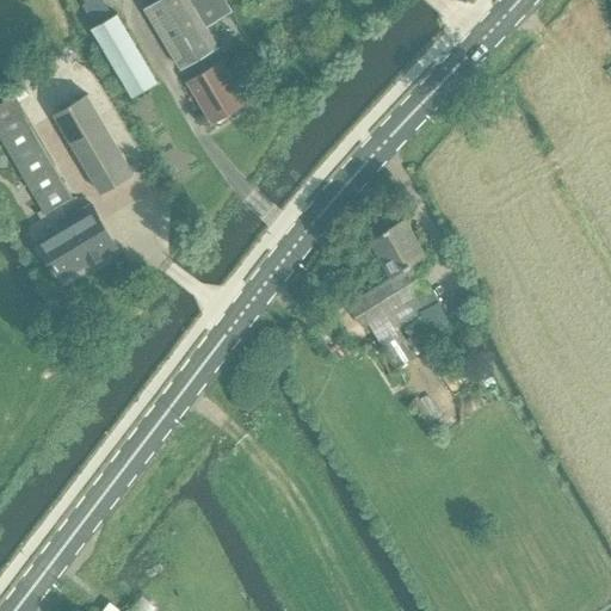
[(86,0),(87,2),(81,6),(96,29),(92,31),(133,96),(158,79),(117,16),(113,18),(102,0),(86,0)]
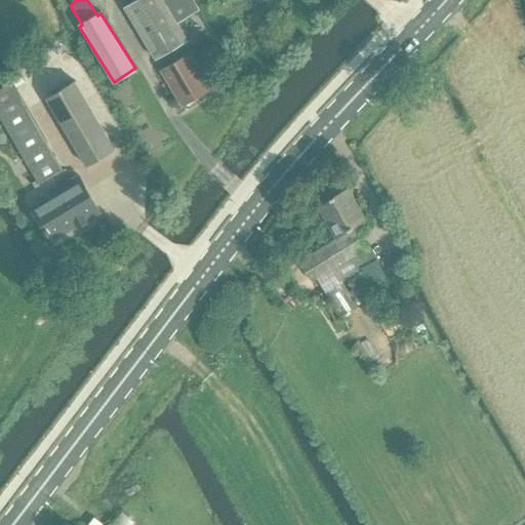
[(200,8),(194,0),(135,0),(124,6),(155,61),(189,40),(177,23),(200,8)]
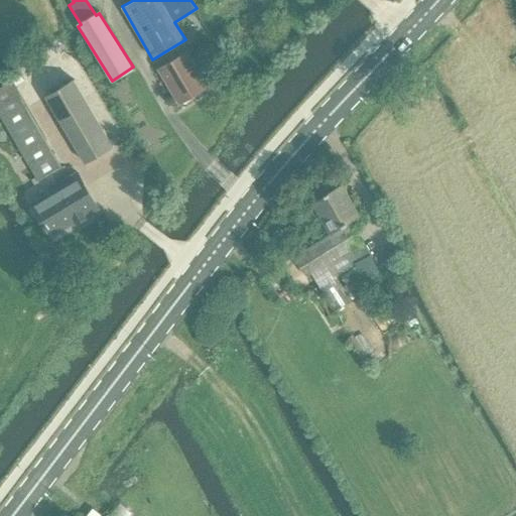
[(178,104),(207,87),(186,52),(158,70),(178,104)]
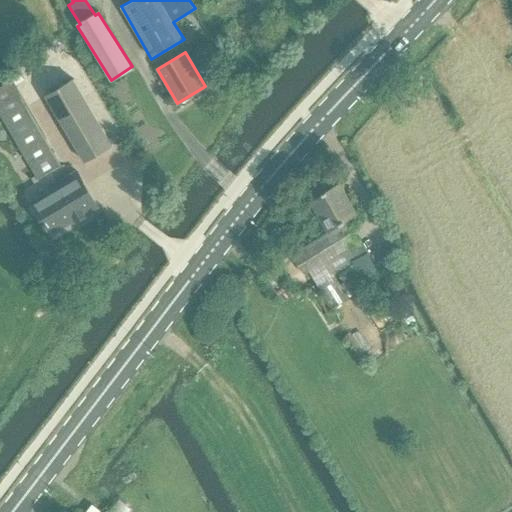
[(62,168),(28,107),(11,80),(0,86),(0,114),(3,121),(38,181),(62,168)]
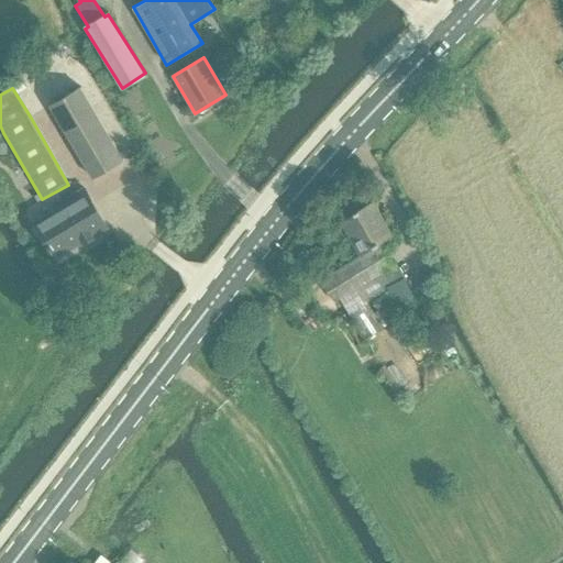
[(92,176),(123,158),(80,88),(51,106),(92,176)]
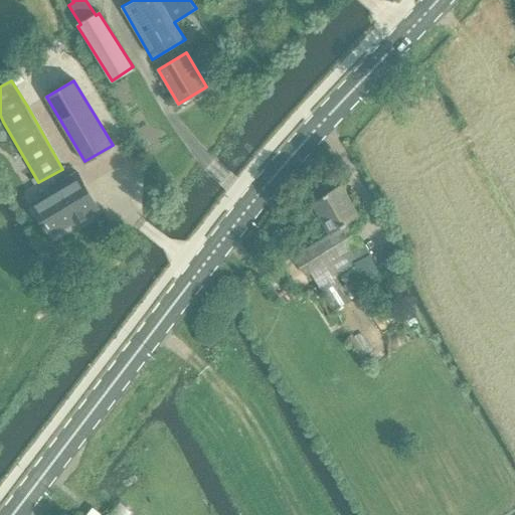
[(51,235),(99,207),(78,174),(31,202),(51,235)]
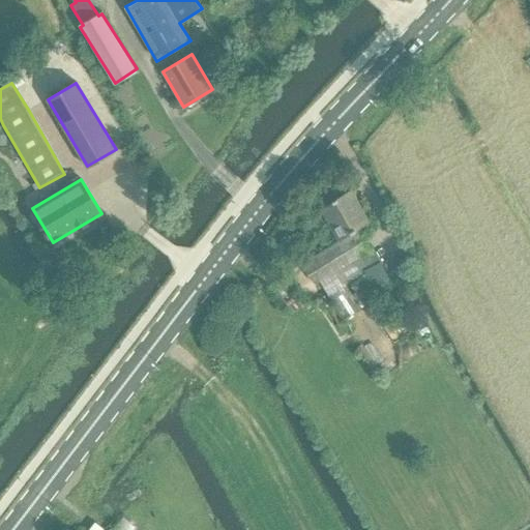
[(356,232),(369,224),(349,190),(321,208),(341,240),(301,265),(314,285),(320,281),(326,291),(344,281),(346,284),(370,269),(360,255),(367,251),(356,232)]
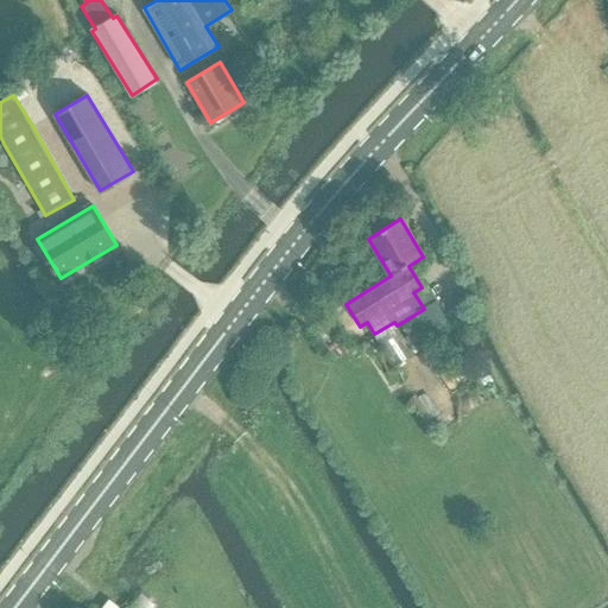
[(404,339),(397,325),(394,322),(374,334),(394,367),(439,339),(432,325),(417,335),(415,331),(404,339)]
